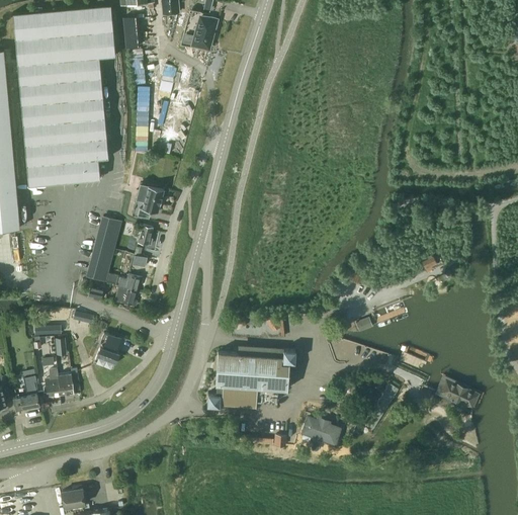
[(177,0),(162,0),(164,16),(179,14),(177,0)]
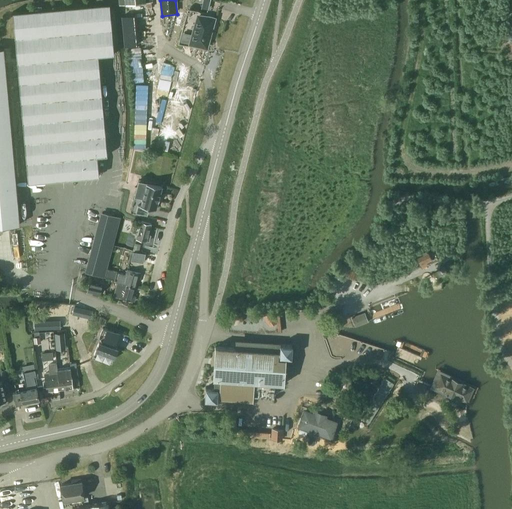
[(109,7),(13,15),(17,65),(28,186),(99,179),(97,159),(107,159),(103,118),(99,78),(98,59),(114,57),(109,7)]
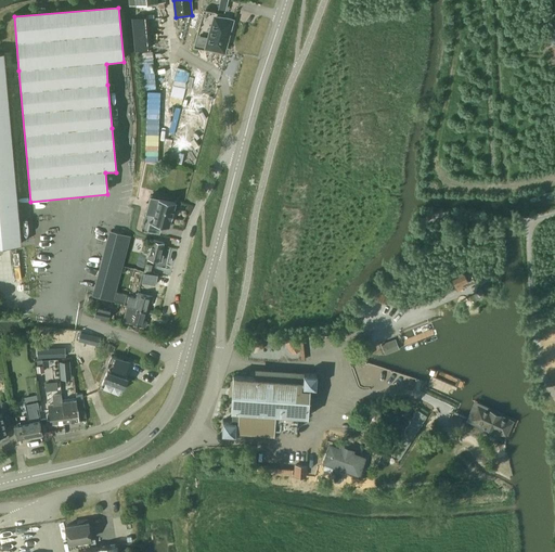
[(132,29),(147,28),(147,20),(131,21),(132,29)]
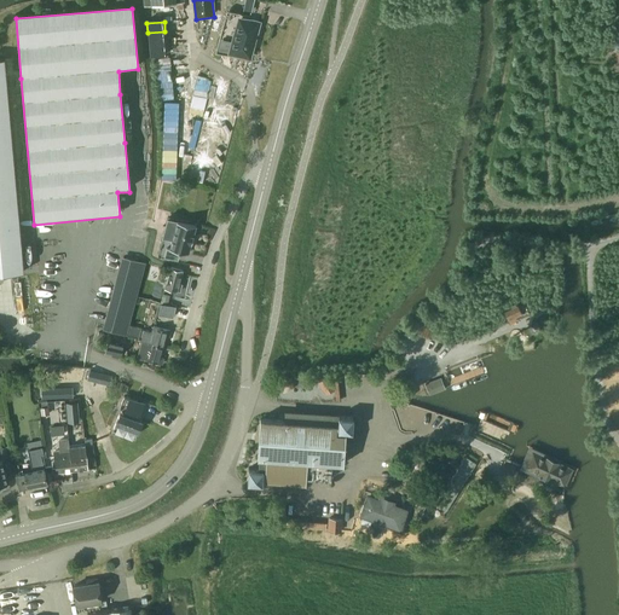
[(239,22),(231,54),(249,61),(259,27),(239,22)]
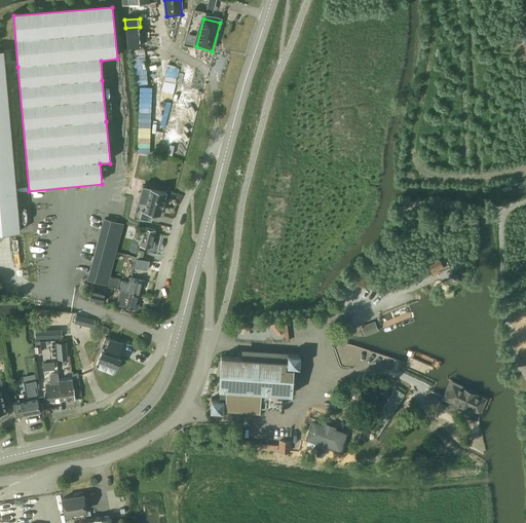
[(142,40),(126,41),(127,50),(142,49),(142,40)]
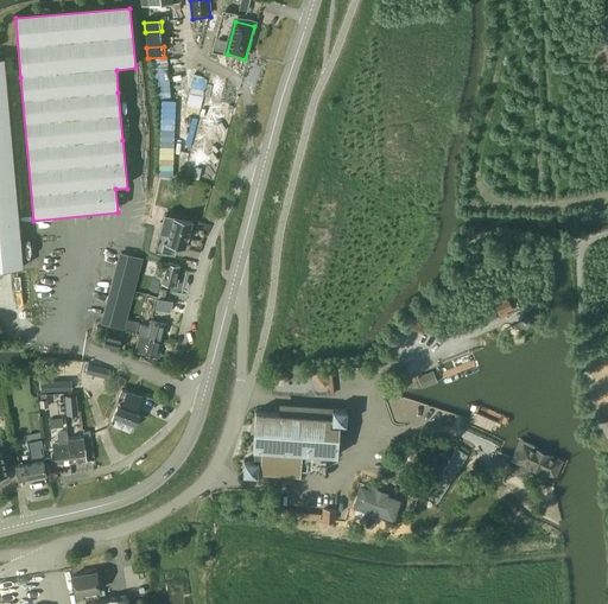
[(4,61),(0,61),(0,271),(24,269),(4,61)]
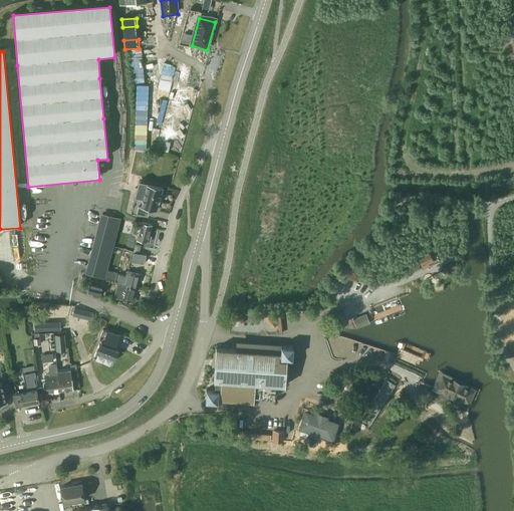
[(163,194),(147,189),(141,211),(138,210),(136,218),(148,221),(150,214),(156,216),(159,208),(161,203),(160,202),(163,194)]
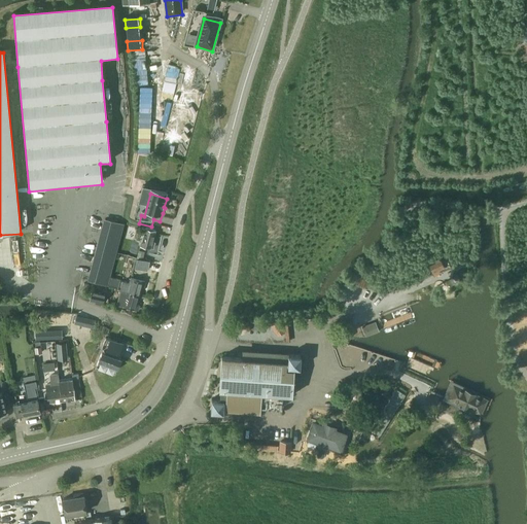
[(106,222),(91,284),(108,289),(125,228),(106,222)]
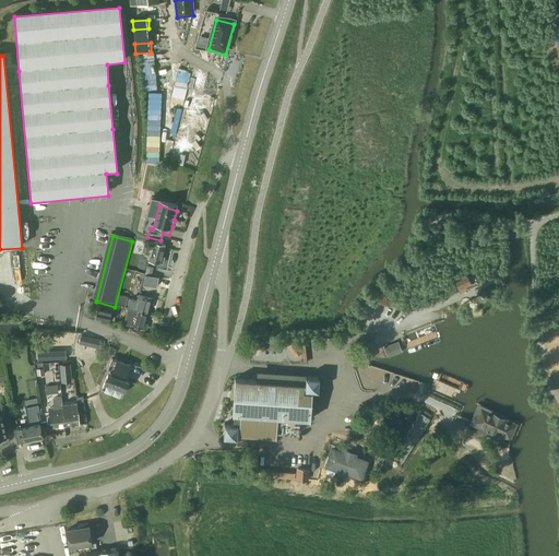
[(154,247),(150,264),(155,265),(163,268),(165,260),(162,260),(164,249),(154,247)]
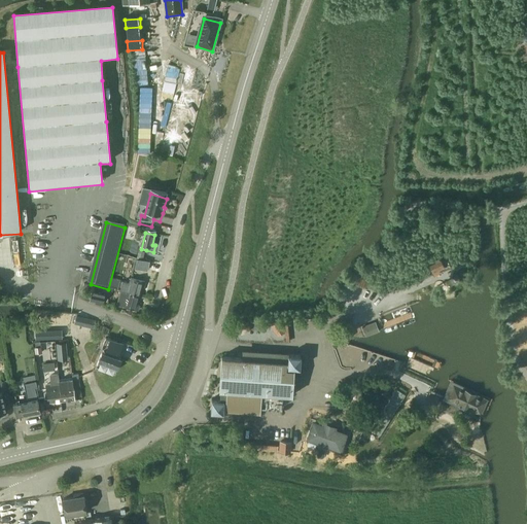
[(442,264),(429,269),(432,277),(445,271),(442,264)]
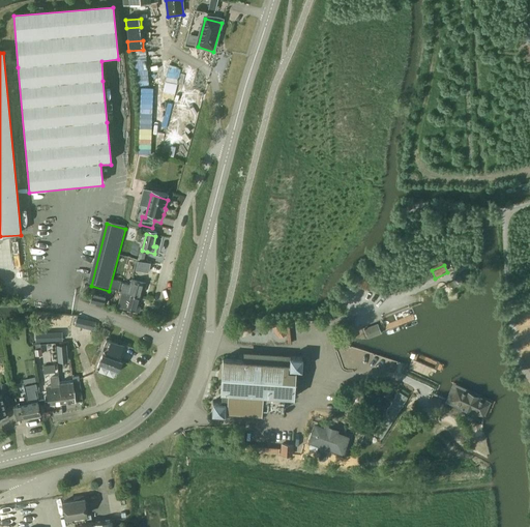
[(111,283),(109,290),(119,293),(119,294),(121,294),(131,297),(140,300),(142,291),(145,292),(146,287),(144,286),(133,283),(130,287),(124,286),(124,284),(121,283),(121,285),(112,283),(111,283)]
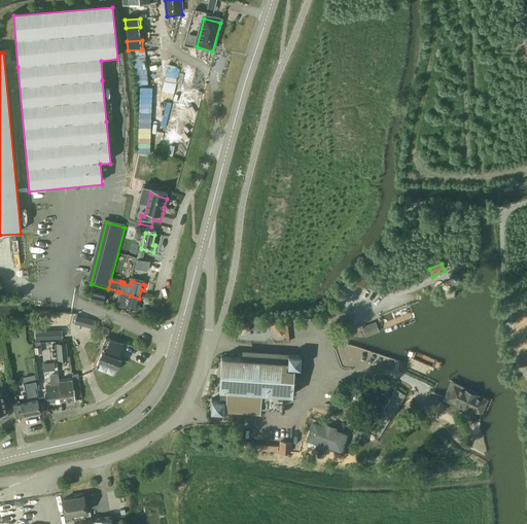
[(120,292),(116,307),(120,308),(121,308),(127,310),(136,312),(139,313),(140,308),(137,307),(139,299),(131,295),(120,292)]
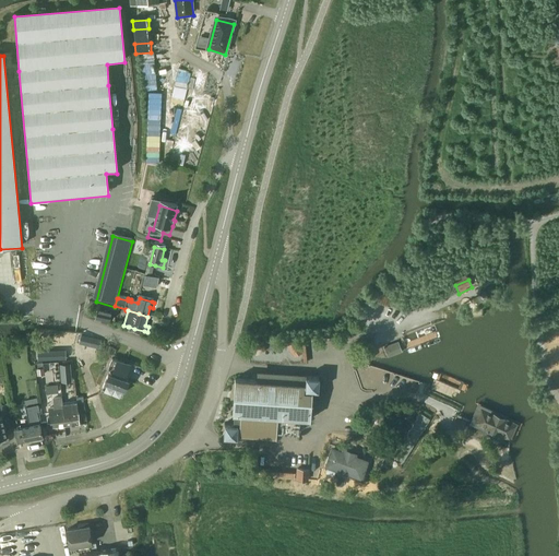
[(111,316),(98,312),(95,322),(109,326),(111,316)]
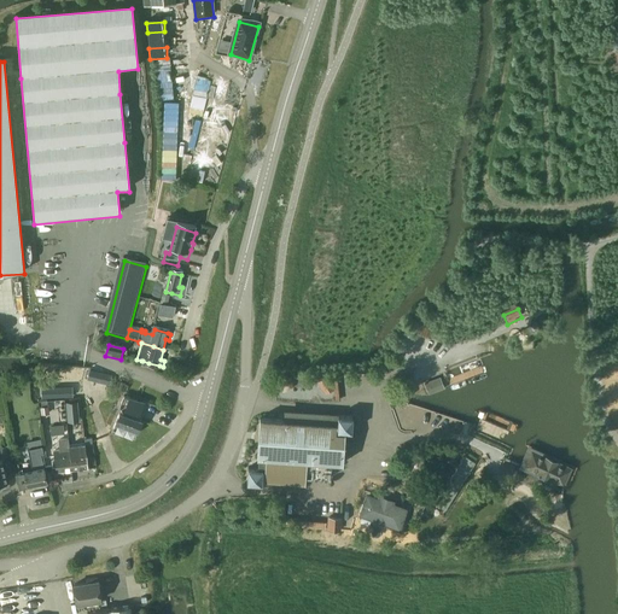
[(112,379),(89,372),(87,382),(110,389),(112,379)]
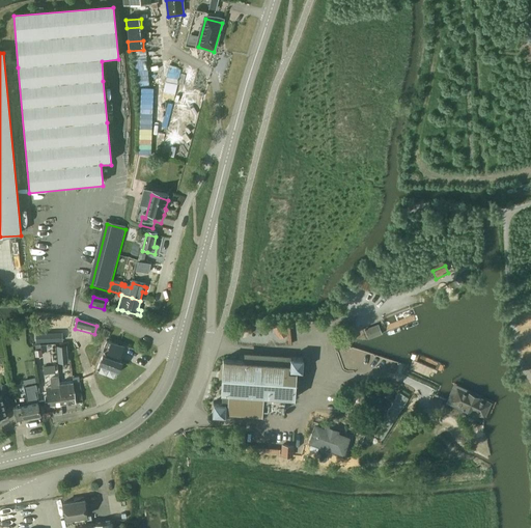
[(274,331),(273,331),(277,337),(283,332),(279,327),(274,331)]
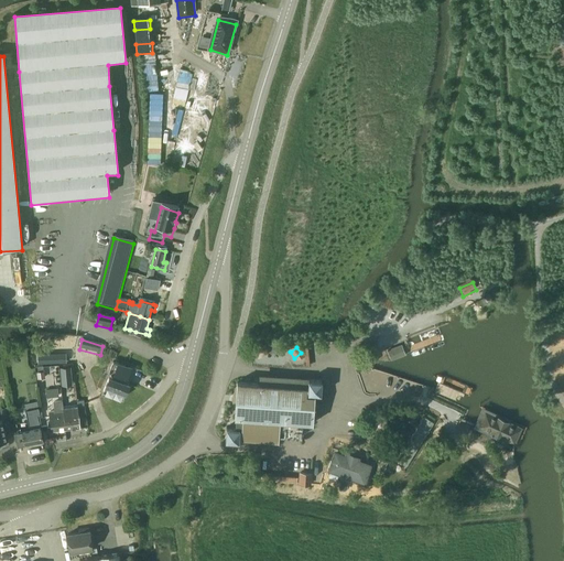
[(57,356),(57,366),(66,366),(66,356),(57,356)]
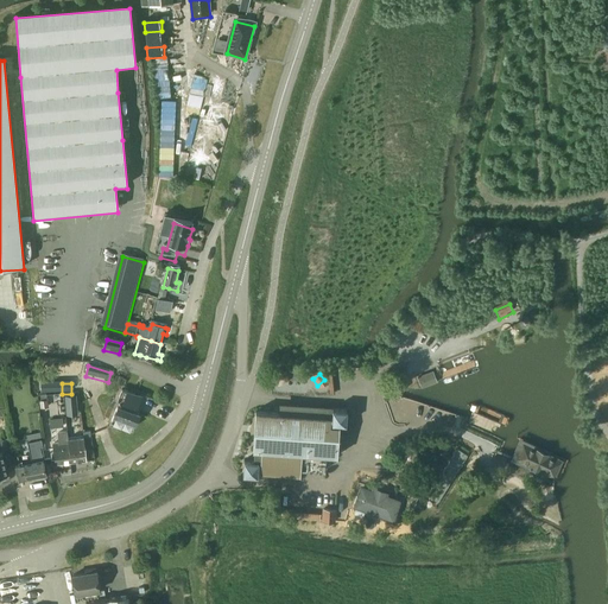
[(42,395),(51,395),(50,385),(40,385),(42,395)]
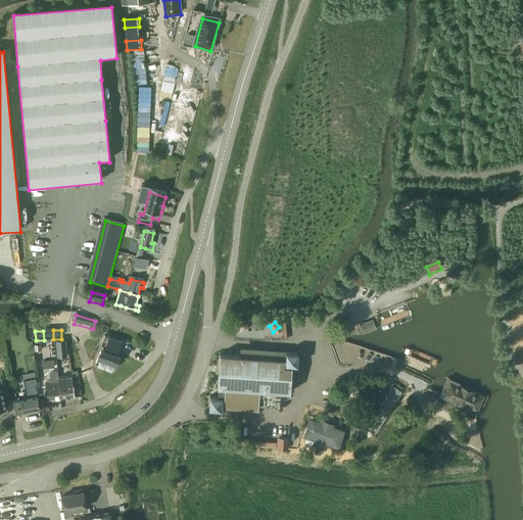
[(99,356),(95,363),(113,372),(121,359),(116,357),(123,344),(108,337),(99,356)]
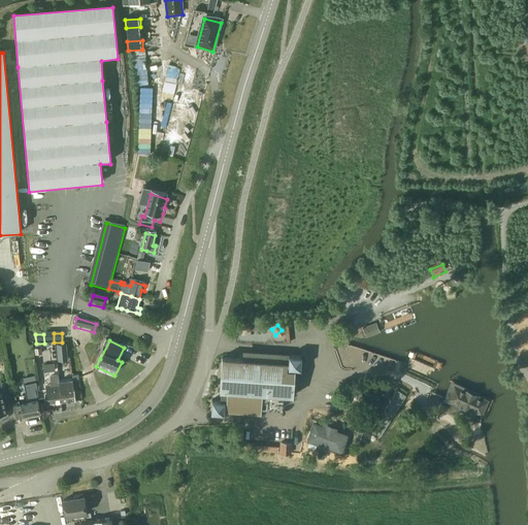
[(67,347),(57,348),(59,364),(68,364),(67,347)]
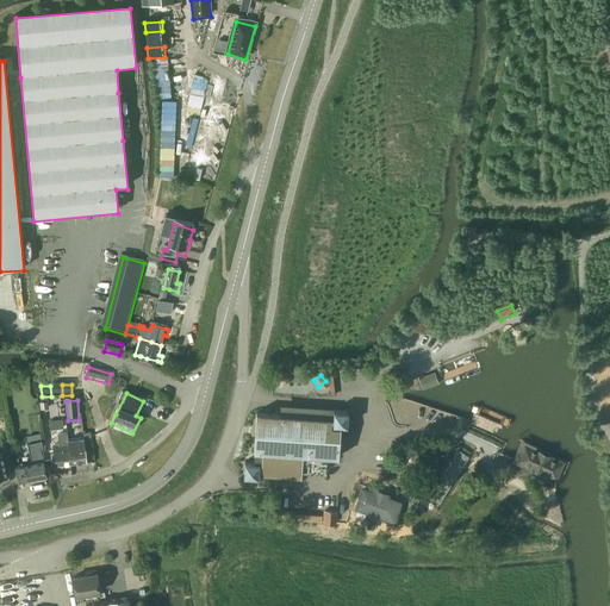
[(247,463),(246,478),(260,479),(260,473),(303,475),(303,464),(304,457),(338,460),(341,429),(348,429),(349,414),(335,413),(334,423),(280,419),(257,417),(257,422),(257,425),(255,450),(256,450),(255,463),(247,463)]
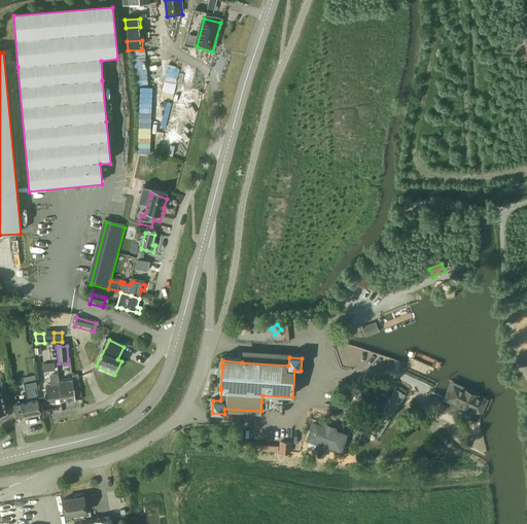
[(56,374),(55,365),(43,367),(44,375),(56,374)]
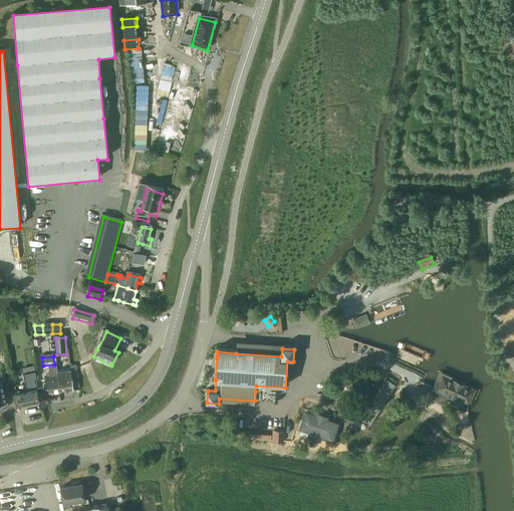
[(47,396),(60,395),(58,376),(57,367),(48,368),(49,377),(46,377),(47,396)]
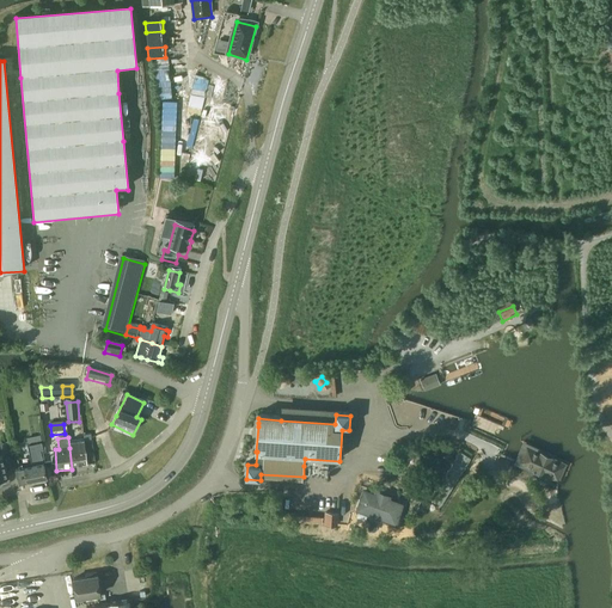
[(69,444),(69,448),(72,470),(87,468),(85,443),(69,444)]
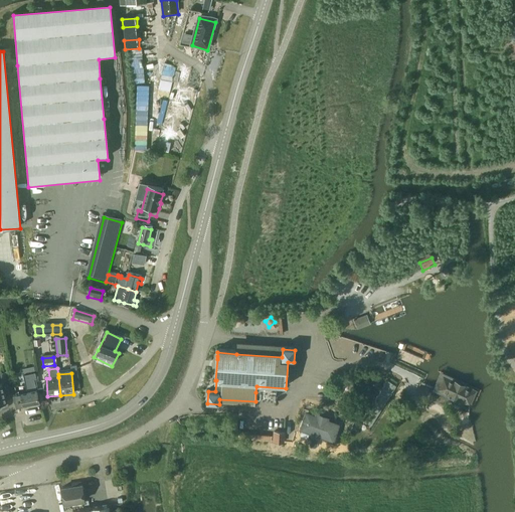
[(469,389),(434,374),(427,390),(462,404),(469,389)]
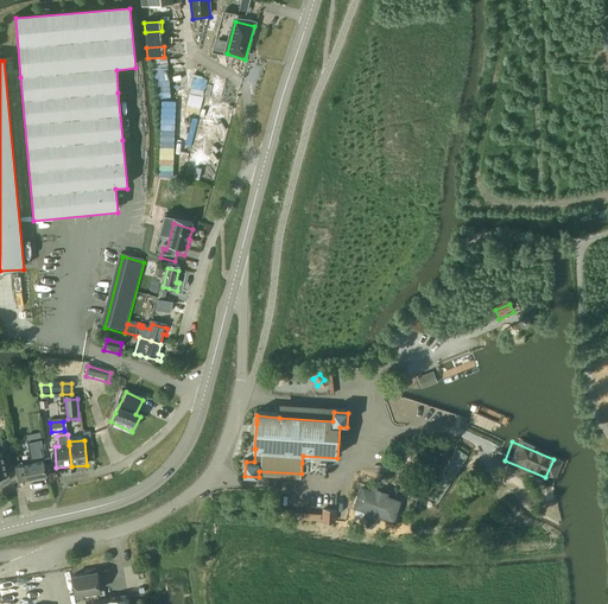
[(467,457),(457,451),(425,500),(436,506),(467,457)]
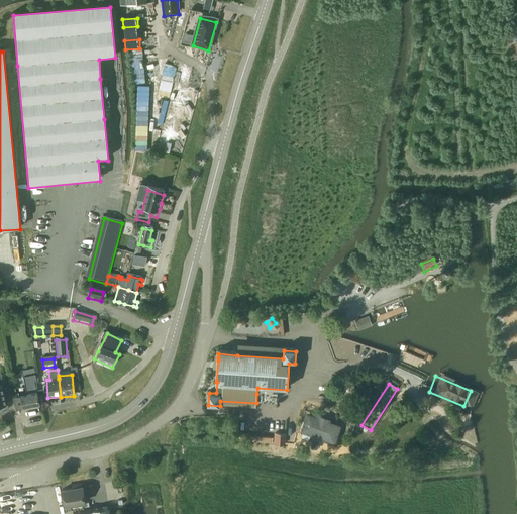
[(39,408),(36,389),(27,391),(28,396),(19,398),(19,396),(16,396),(16,398),(13,399),(16,412),(39,408)]
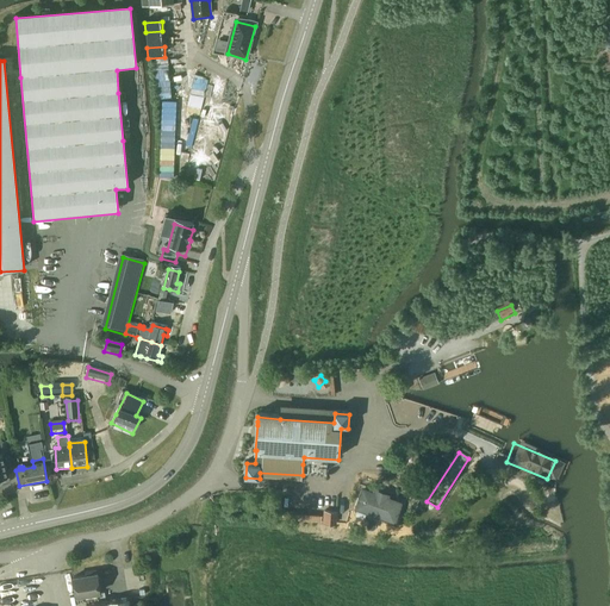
[(410,480),(403,493),(410,498),(411,497),(418,485),(410,480)]
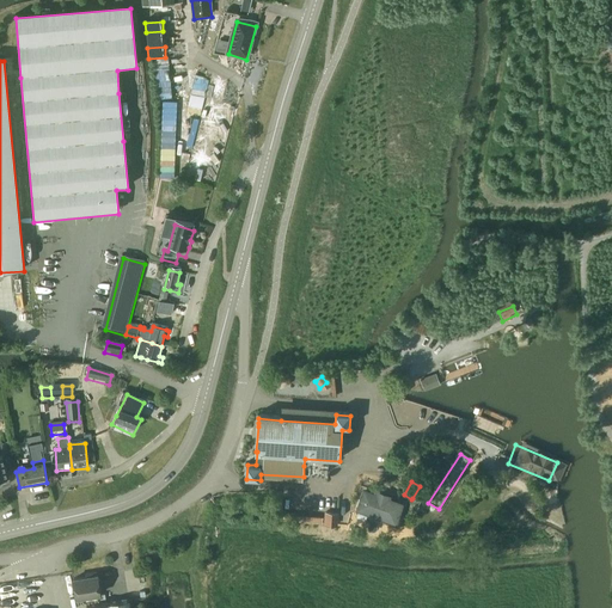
[(384,497),(365,491),(359,510),(378,516),(384,497)]
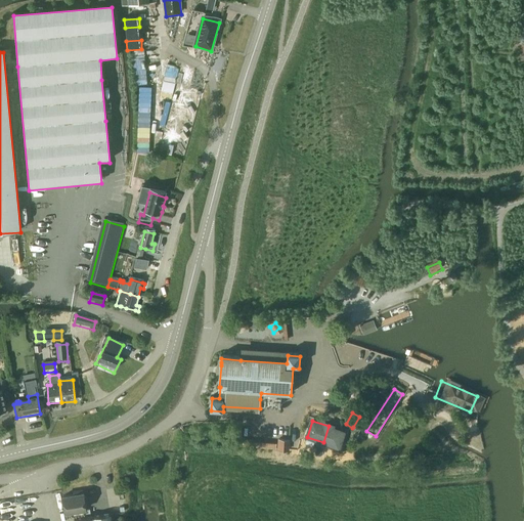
[(329,426),(323,442),(340,447),(345,432),(329,426)]
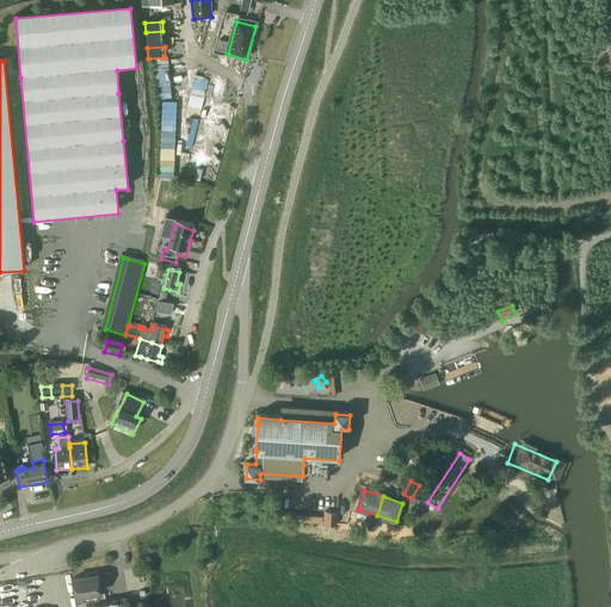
[(338,515),(323,514),(323,526),(337,526),(338,515)]
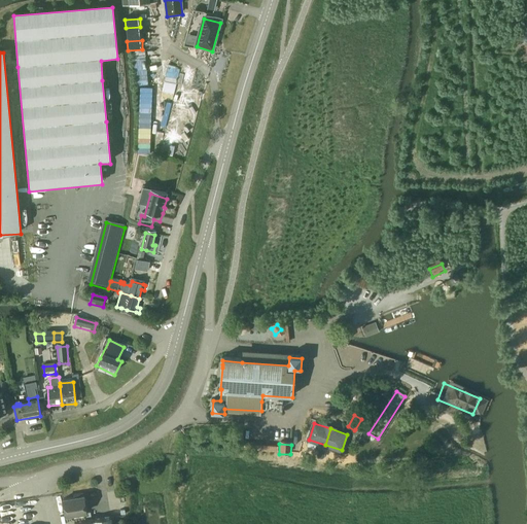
[(86,516),(83,496),(73,497),(74,500),(64,501),(67,523),(85,520),(84,516),(86,516)]
